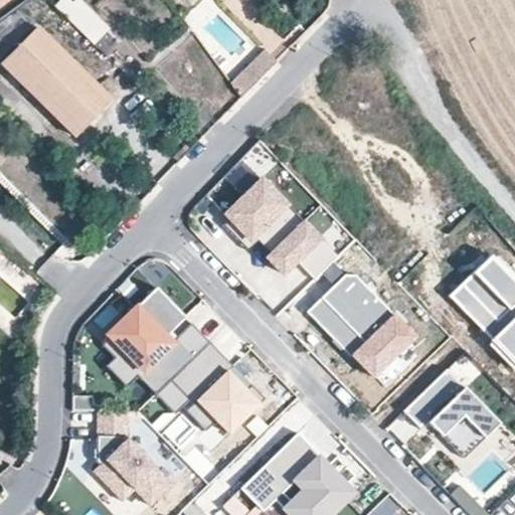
[(117,35),(80,0),(73,0),(72,2),(69,0),(59,0),(54,6),(86,37),(101,52),(117,35)]
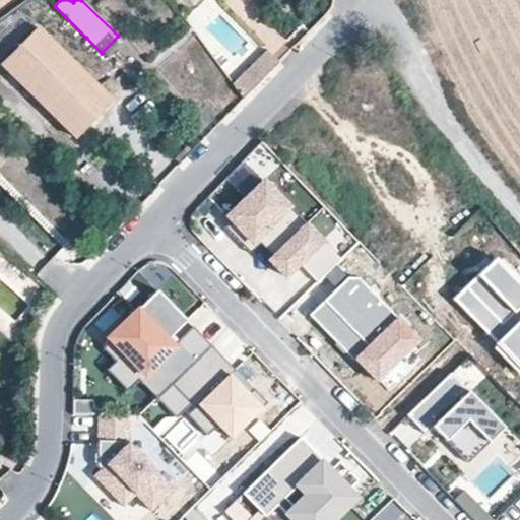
[(113,100),(38,26),(0,65),(75,138),(113,100)]
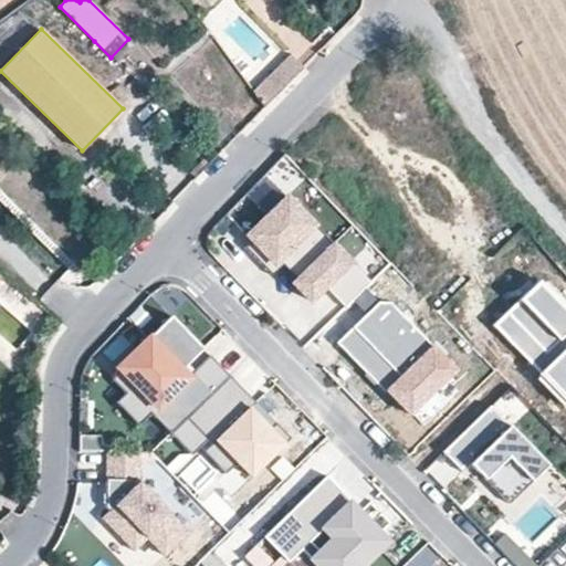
[(264,107),(296,75),(304,67),(289,53),(253,90),(264,107)]
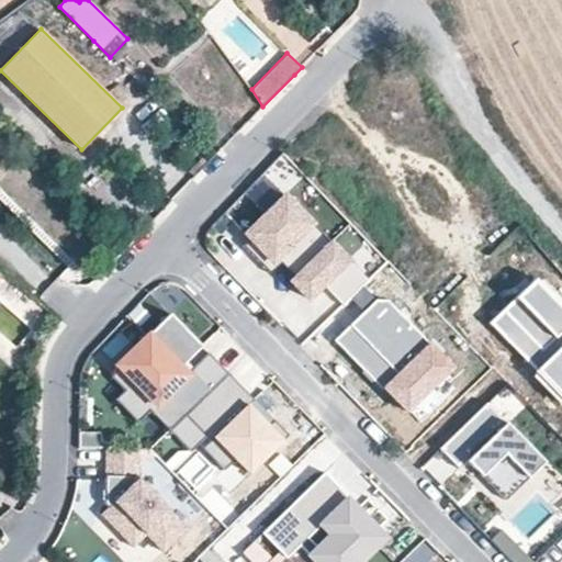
[(313,295),(323,285),(329,280),(348,300),(352,295),(362,285),(368,280),(284,195),(246,234),(250,238),(244,245),(260,261),(267,255),(273,261),(278,258),(281,261),(289,269),(313,295)]
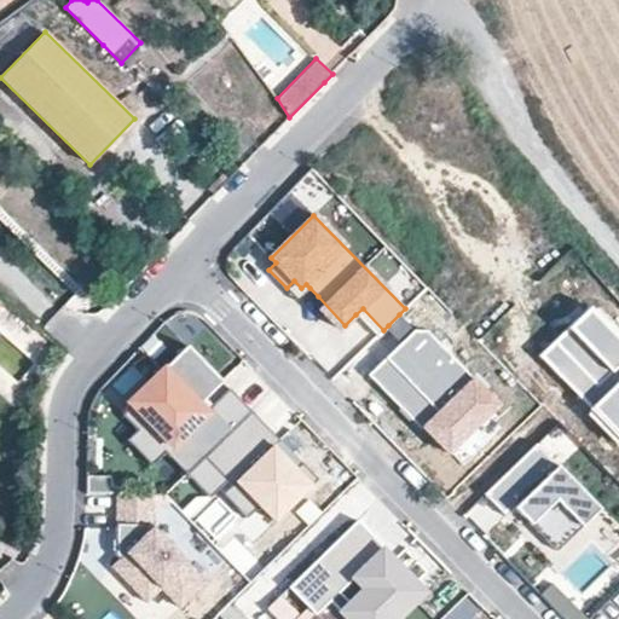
[(294,281),(287,288),(299,300),(310,288),(306,284),(301,288),(294,281)]
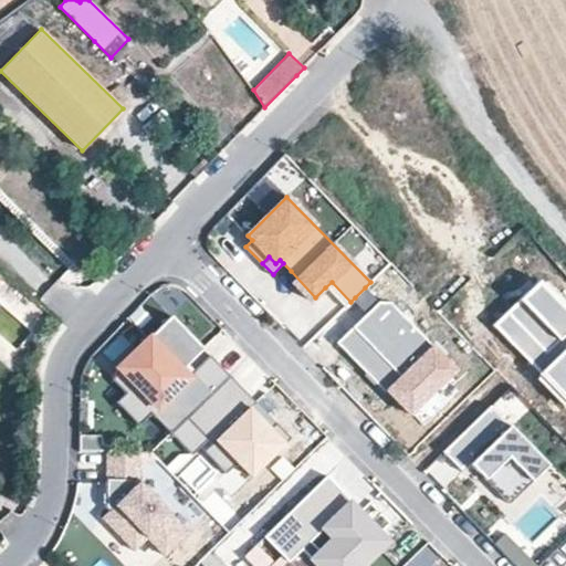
[(332,282),(325,287),(345,307),(350,302),(332,282)]
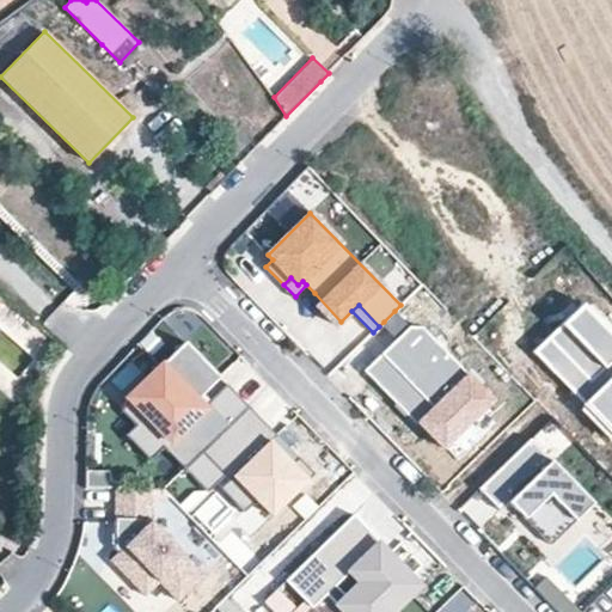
[(538,354),(580,397),(611,366),(611,334),(586,307),(538,354)]
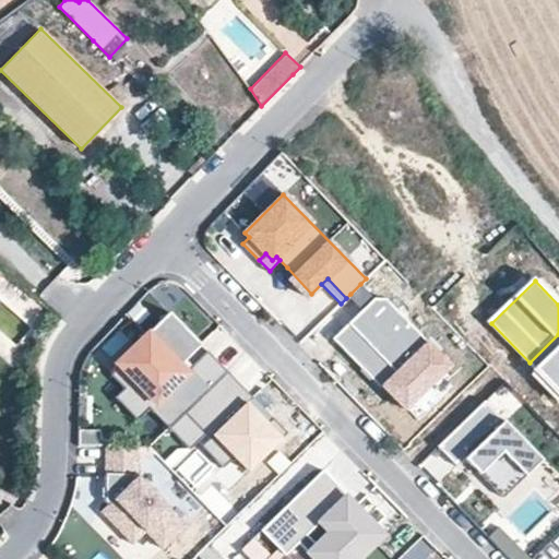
[(365,308),(375,298),(360,284),(351,294),(365,308)]
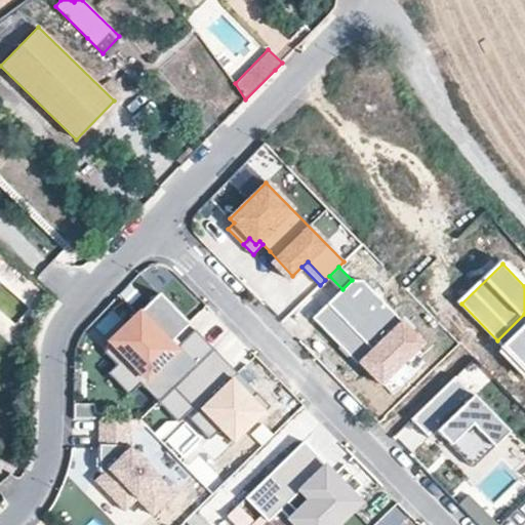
[(342,289),(312,318),(344,351),(357,365),(359,363),(379,385),(422,344),(362,280),(352,280),(342,289)]
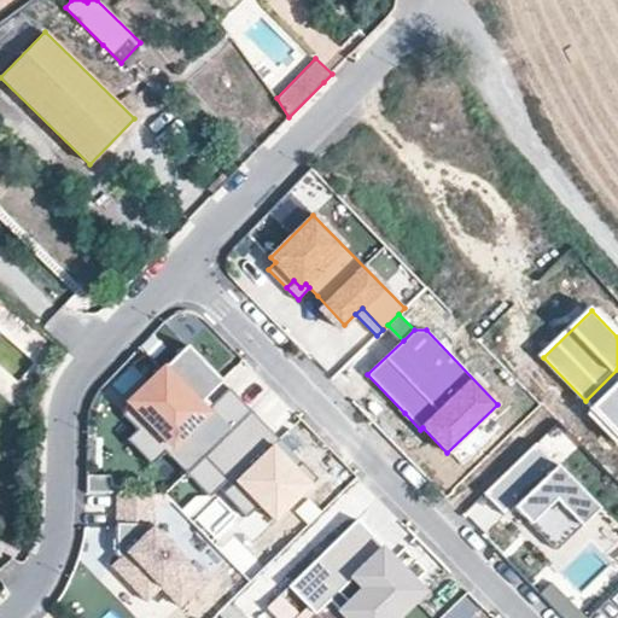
[(208,454),(252,410),(229,388),(205,412),(199,404),(222,382),(204,362),(187,345),(129,402),(123,414),(138,430),(128,438),(155,465),(168,452),(190,472),(208,454)]
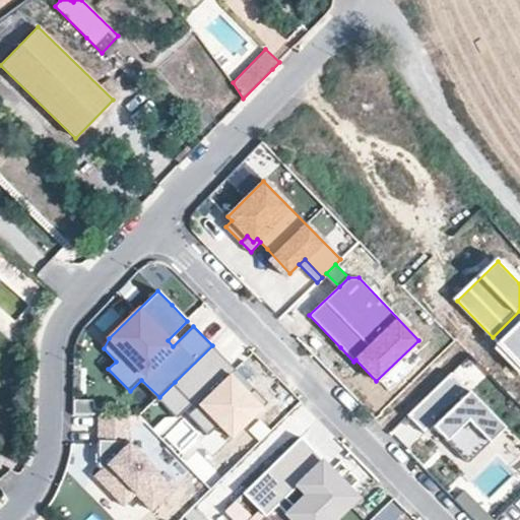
[(519,311),(493,337),(500,344),(519,324),(519,311)]
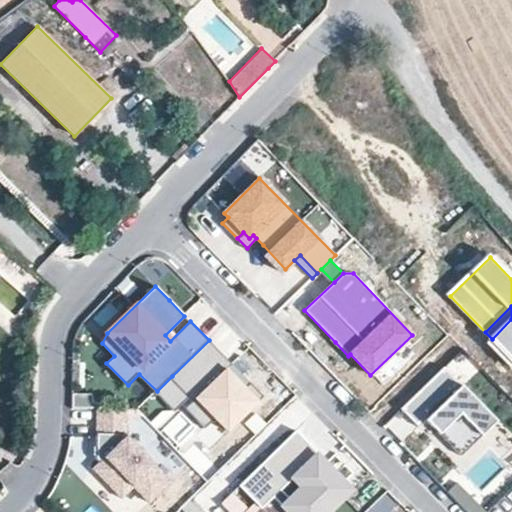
[(511,319),(492,339),(511,359),(511,319)]
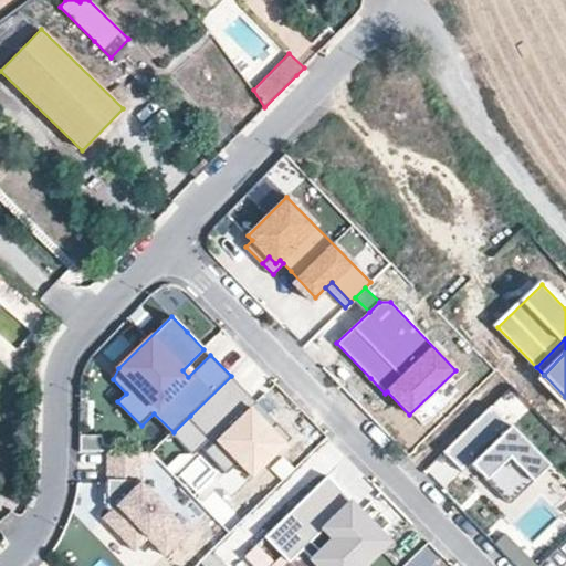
[(231,376),(190,416),(215,441),(205,452),(227,474),(238,463),(252,478),(292,438),(276,422),(271,428),(257,412),(251,407),(257,402),(231,376)]
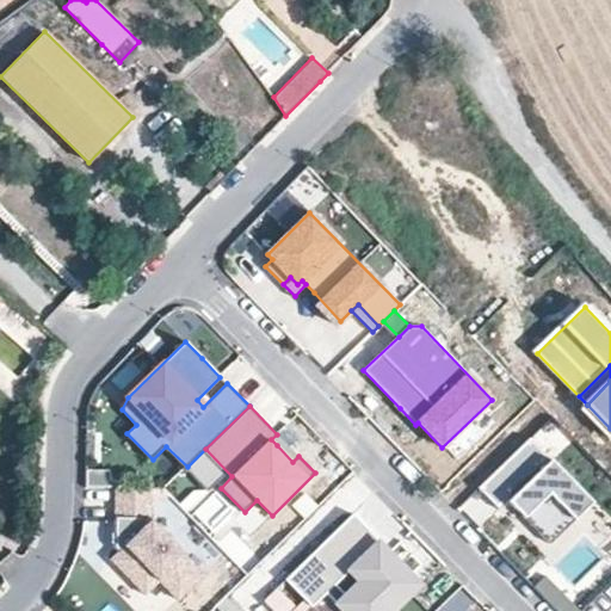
[(593,503),(529,438),(477,488),(500,511),(508,503),(532,528),(549,544),(593,503)]
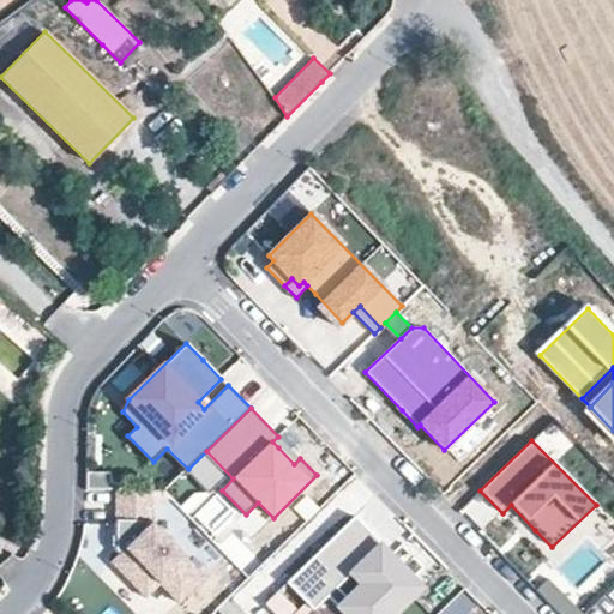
[(182,503),(200,486),(185,471),(168,488),(182,503)]
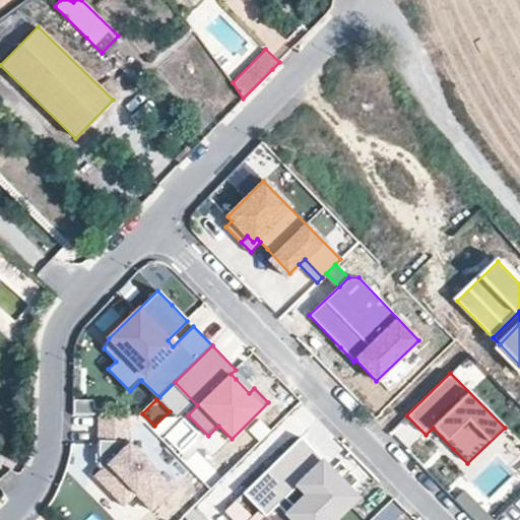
[(100,469),(94,473),(124,505),(135,494),(151,511),(174,490),(130,442),(130,415),(98,415),(96,442),(96,465),(100,469)]
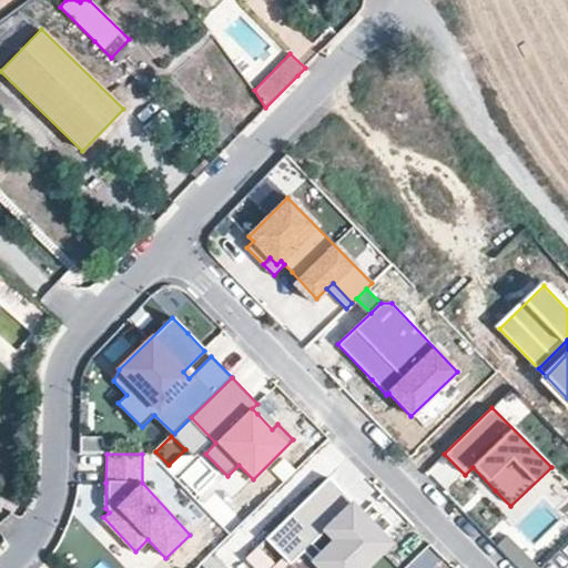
[(330,476),(266,537),(285,557),(298,544),(321,567),(363,567),(391,541),(361,510),(353,503),(354,501),(330,476)]
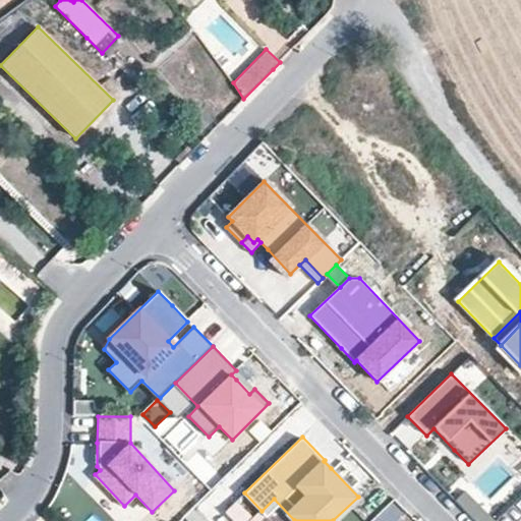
[(233,520),(247,520),(252,518),(238,502),(226,512),(233,520)]
